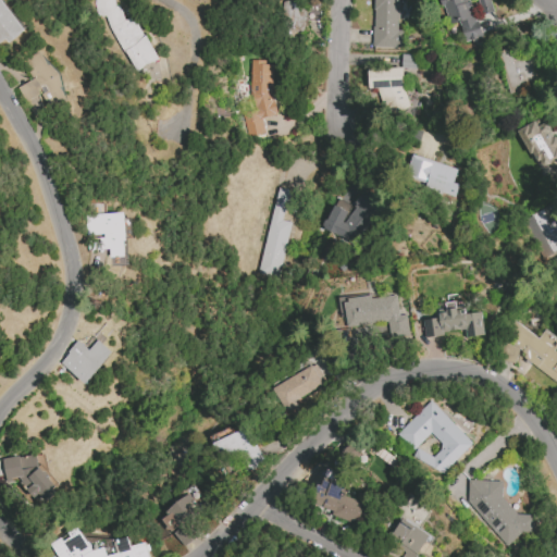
[(0,0),(1,0),(25,28),(0,51),(0,0)]
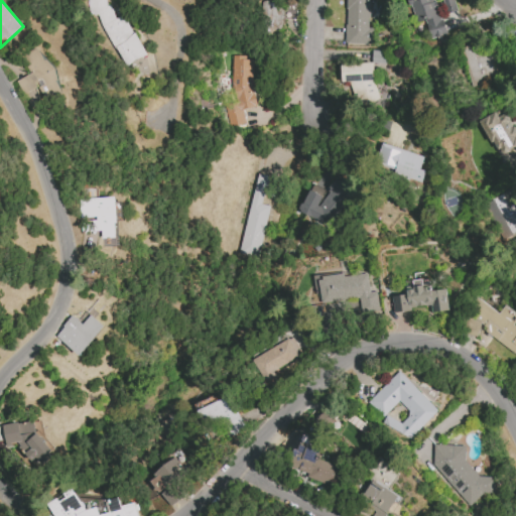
[(86,0),(106,0),(107,6),(110,4),(115,18),(123,14),(148,55),(121,65),(96,15),(87,15),(86,0)]
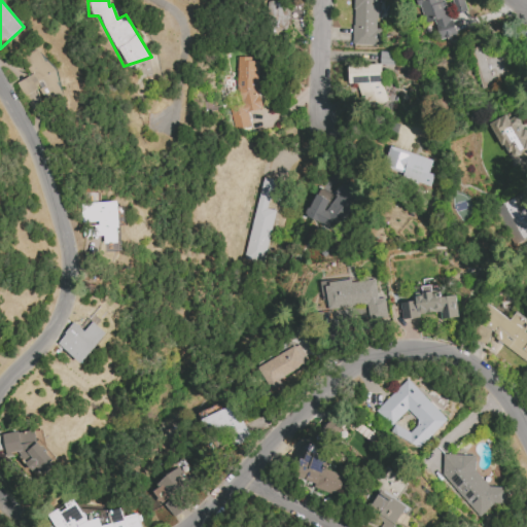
[(301,3),(284,6),(283,0),(268,0),(273,31),(289,28),(288,20),(303,16),(301,3)]
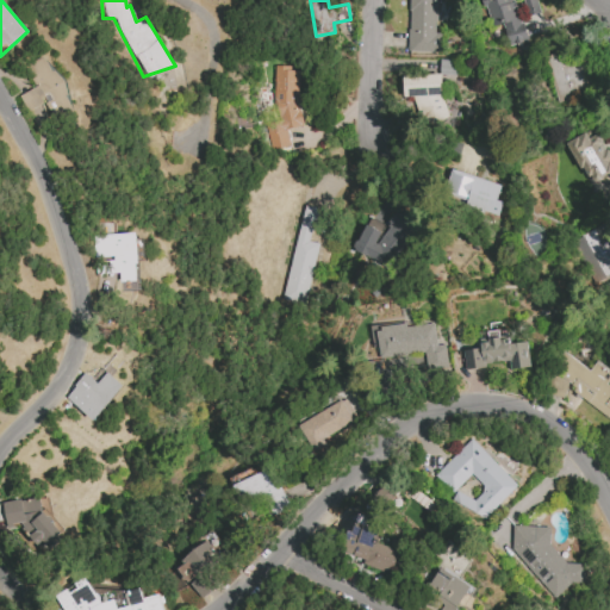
[(409,0),(408,51),(443,53),(443,35),(435,33),(436,0),(409,0)]
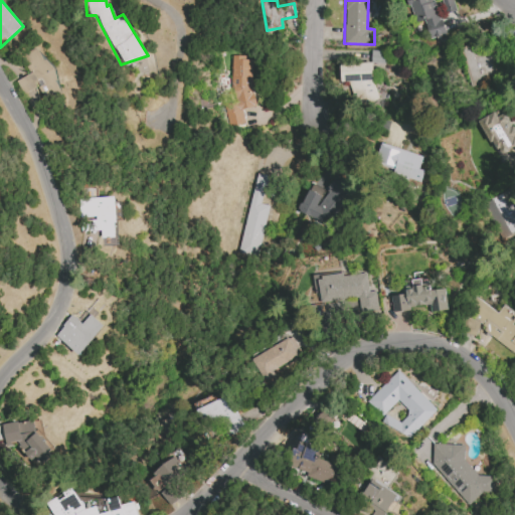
[(430,37),(447,33),(442,15),(456,11),(453,0),(448,0),(434,4),(432,0),(408,0),(414,23),(425,20),(430,37)]
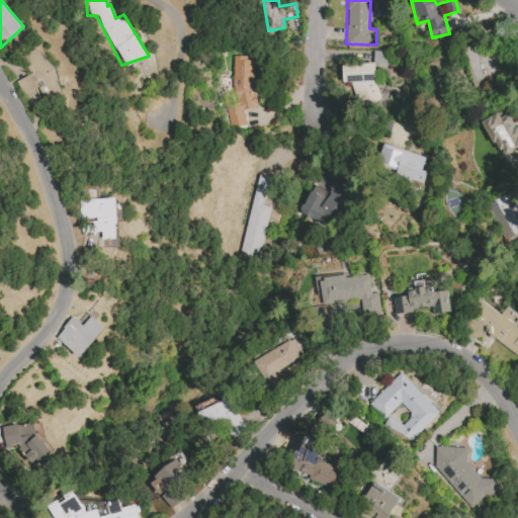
[(506,74),(497,40),(463,51),(472,84),(506,74)]
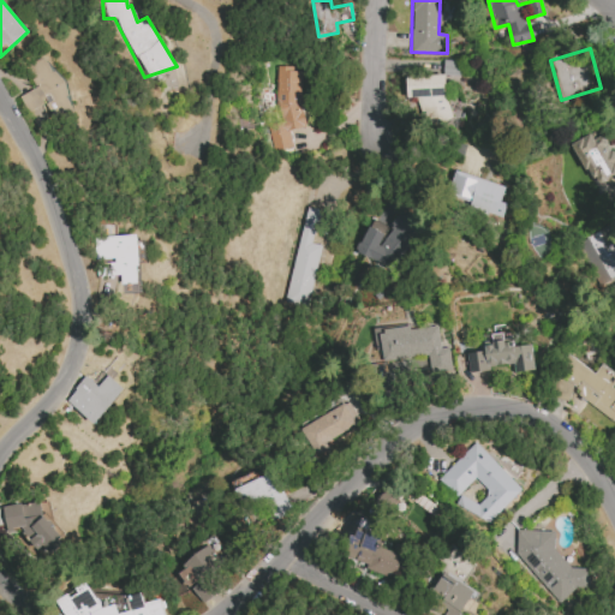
[(35,88),(19,97),(28,112),(43,103),(53,119),(73,107),(45,55),(24,67),(35,88)]
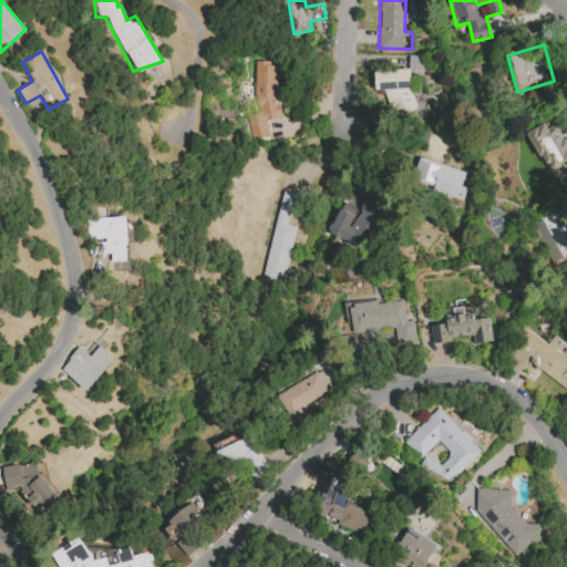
[(255,61),(254,91),(259,111),(245,114),(251,140),(269,134),(266,120),(282,116),(277,94),(278,65),(270,65),(270,61),(255,61)]
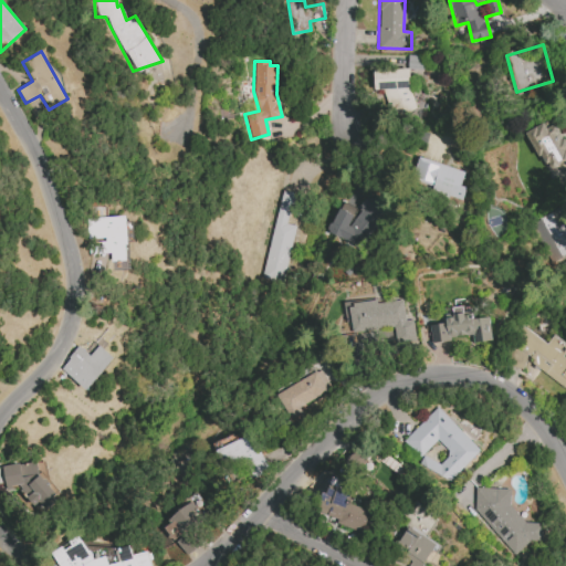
[(374,70),(375,90),(386,90),(387,113),(412,112),(410,69),(374,70)]
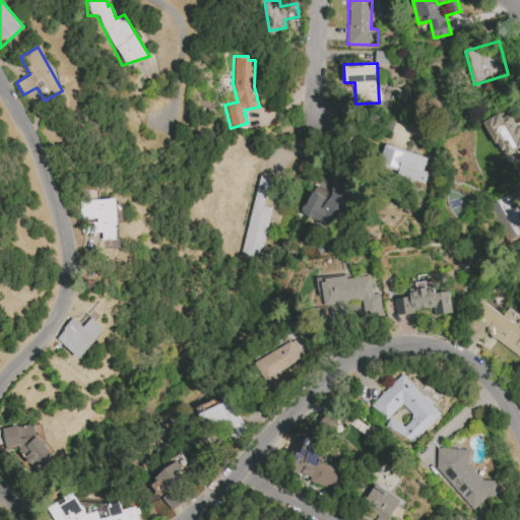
[(519,132),(510,114),(502,118),(500,113),(482,122),(490,135),(497,131),(511,156),(519,151),(519,132)]
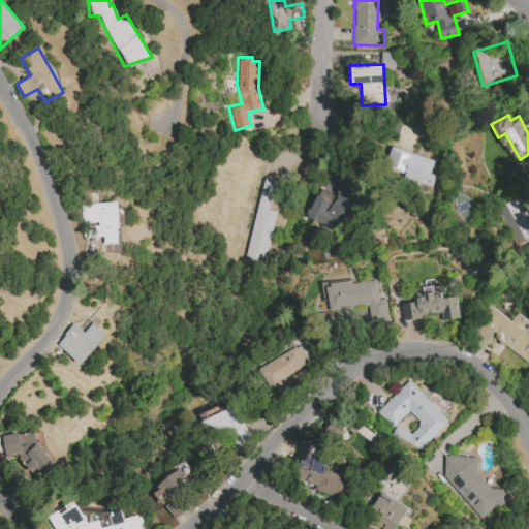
[(435,160),(392,147),(385,168),(406,175),(405,179),(432,187),(436,175),(431,174),(435,160)]
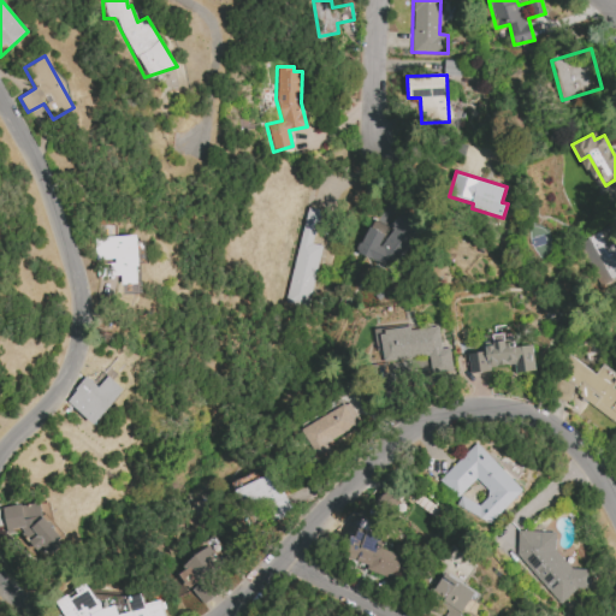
[(321,246),(314,244),(321,211),(306,207),(285,302),(308,307),(321,246)]
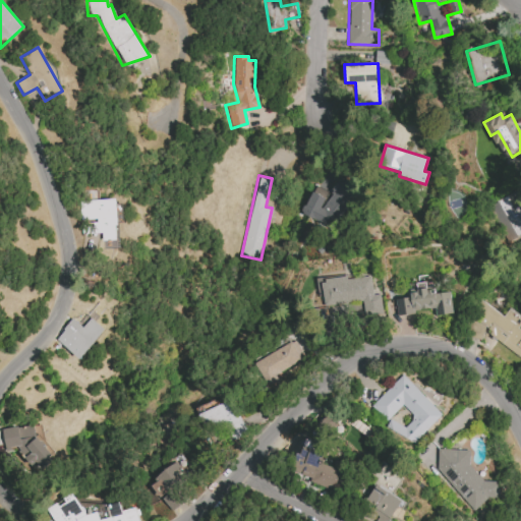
[(314,186),(301,215),(336,230),(356,185),(339,177),(332,193),(314,186)]
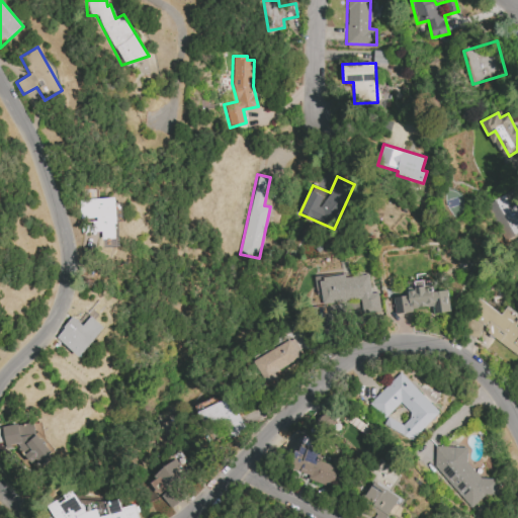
[(78,200),(81,234),(101,232),(102,240),(117,239),(116,224),(117,224),(115,197),(78,200)]
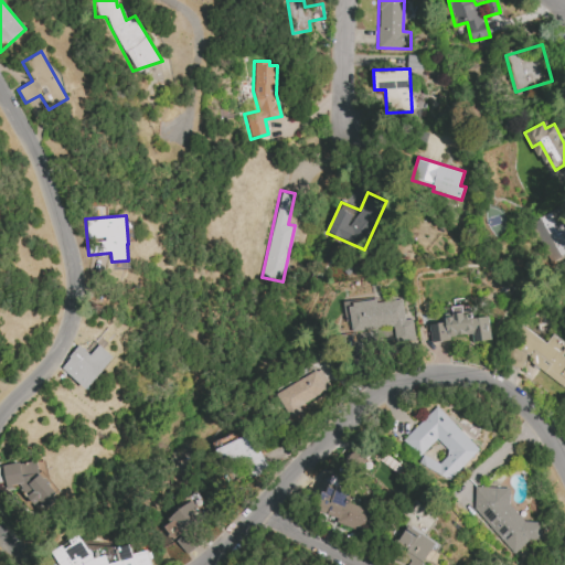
[(348,307),(351,331),(392,327),(394,338),(414,336),(412,319),(405,320),(402,299),(375,302),(375,299),(352,302),(352,306),(348,307)]
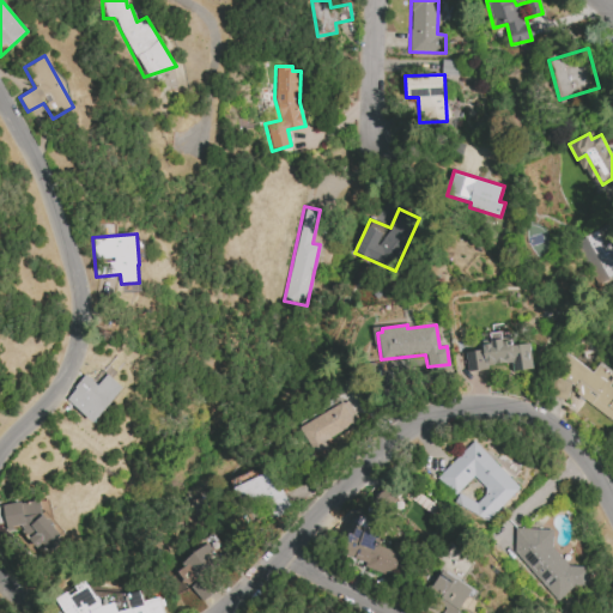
[(465,352),(468,372),(487,369),(487,365),(511,362),(513,371),(534,369),(529,343),(510,345),(509,337),(481,340),(483,350),(465,352)]
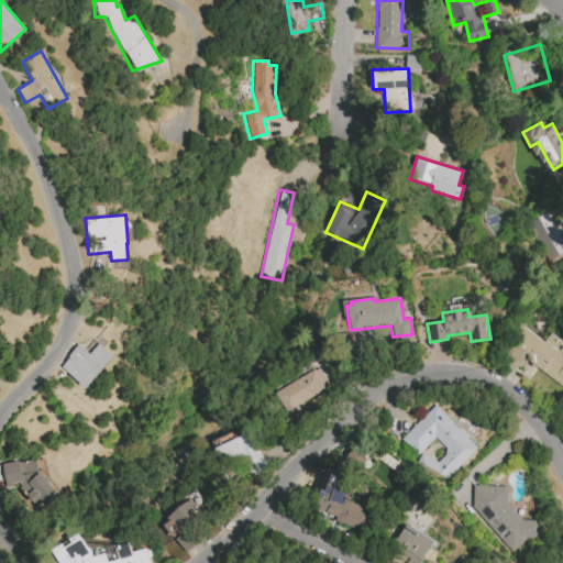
[(519,323),(543,342),(551,332),(562,341),(562,350),(560,354),(562,356),(562,384),(562,386),(522,356),(520,368),(500,362),(507,346),(518,348),(519,323)]
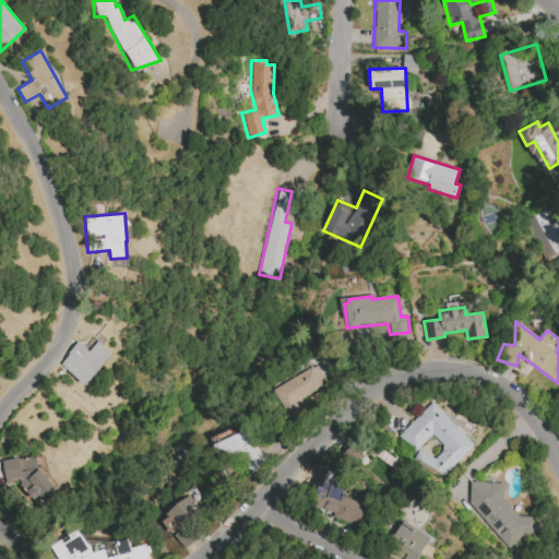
[(68,353),(78,341),(90,352),(98,341),(113,354),(85,385),(60,365),(69,354),(68,353)]
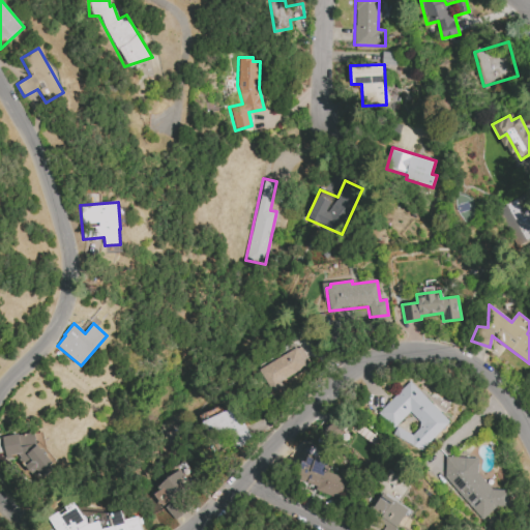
[(258,369),(299,345),(311,363),(280,381),(281,384),(280,387),(275,389),(270,389),(258,369)]
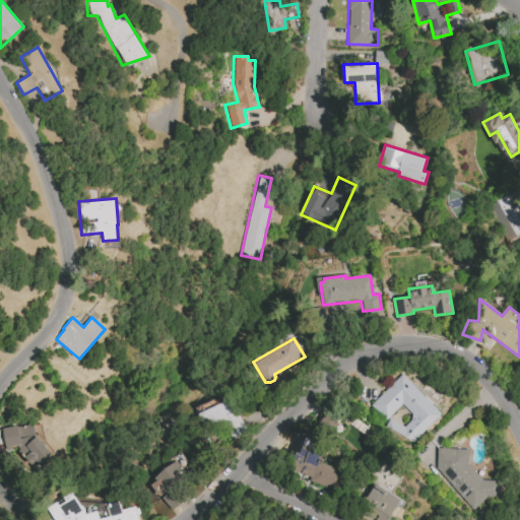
[(370,405),(401,374),(441,413),(411,442),(384,428),(388,418),(404,427),(410,420),(411,413),(401,403),(384,419),(370,405)]
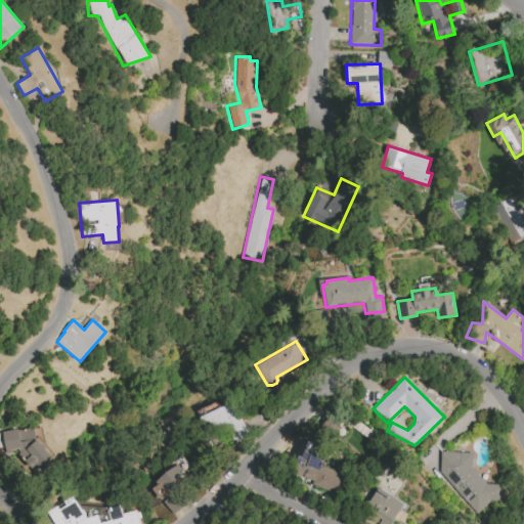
[(248,436),(231,401),(200,417),(206,431),(219,425),(228,445),(248,436)]
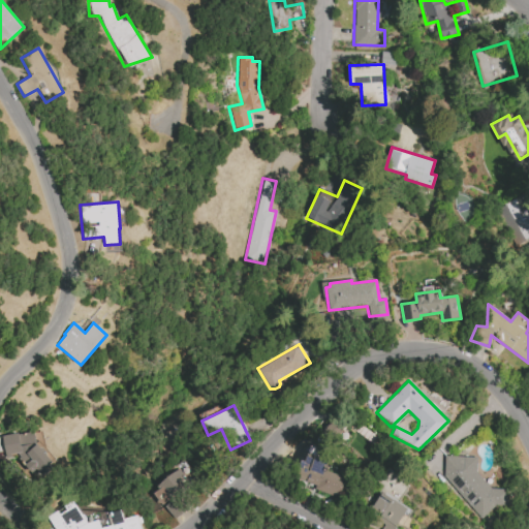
[(1,436),(4,457),(21,454),(25,475),(52,471),(48,446),(36,448),(34,431),(1,436)]
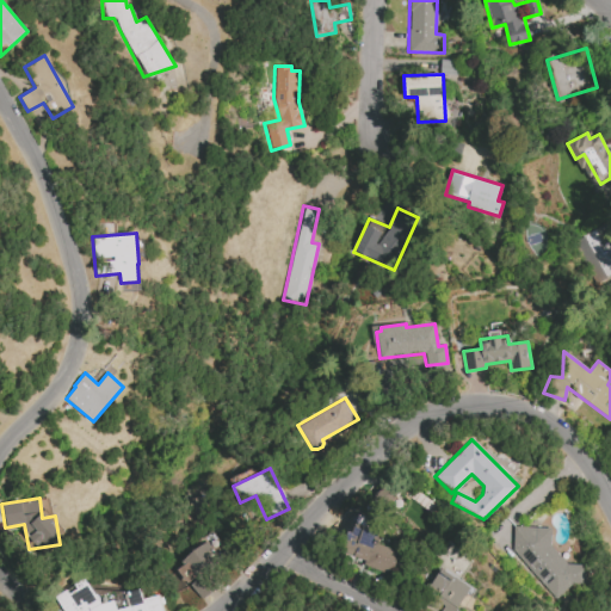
[(363,565),(389,575),(397,551),(375,543),(380,530),(356,522),(352,532),(349,531),(340,551),(364,560),(363,565)]
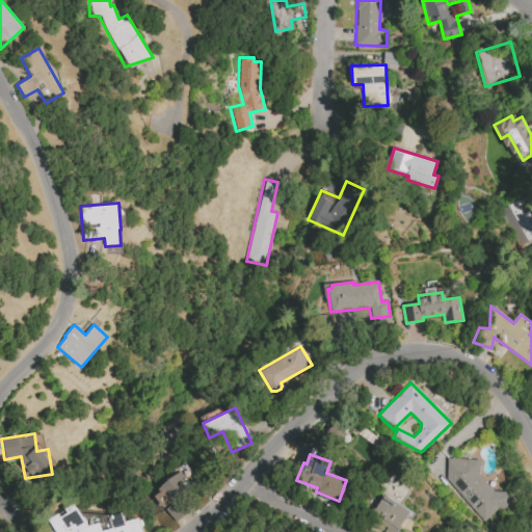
[(446,457),(445,479),(483,523),(507,504),(507,491),(494,490),(479,474),(478,459),(446,457)]
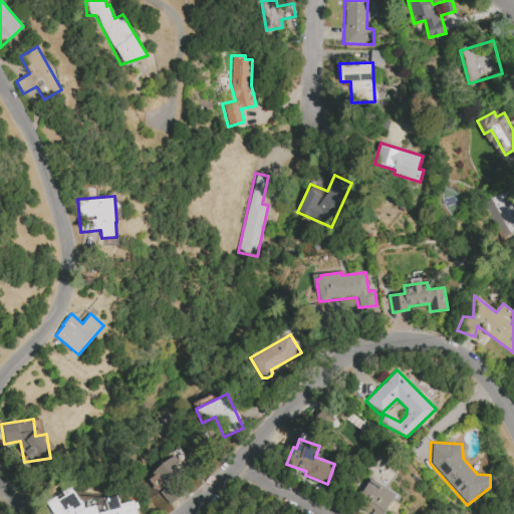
[(375,454),(397,473),(387,488),(396,494),(381,513),(369,513),(373,509),(356,498),(367,481),(358,475),(375,454)]
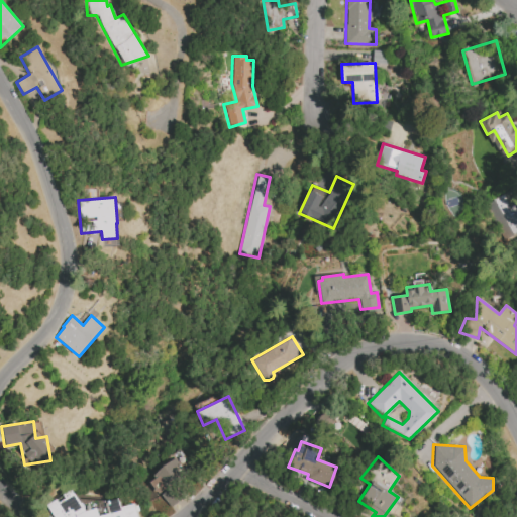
[(186,477),(179,461),(148,476),(156,491),(186,477)]
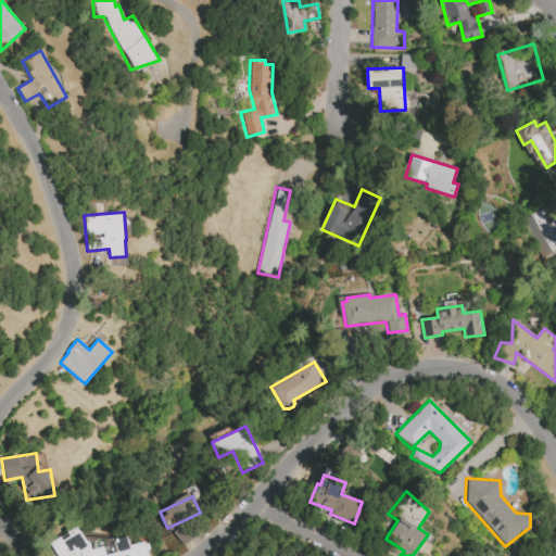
[(148,555),(146,542),(129,545),(127,533),(81,542),(78,529),(64,531),(66,538),(54,540),(57,555),(148,555)]
